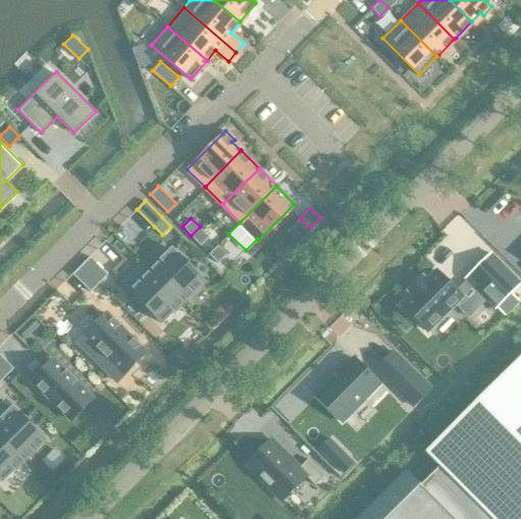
[(208,236),(200,226),(191,236),(200,244),(208,236)]
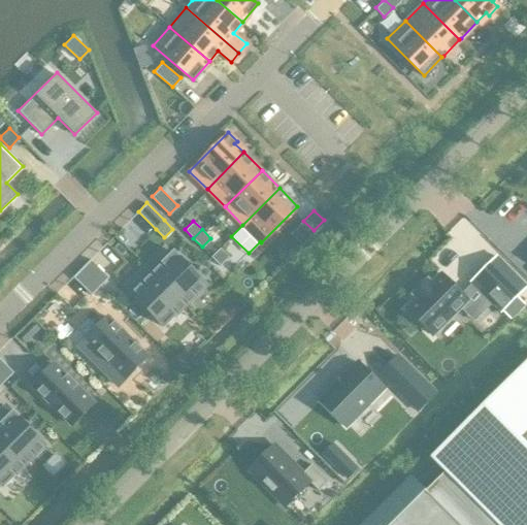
[(220,264),(228,256),(220,247),(210,256),(220,264)]
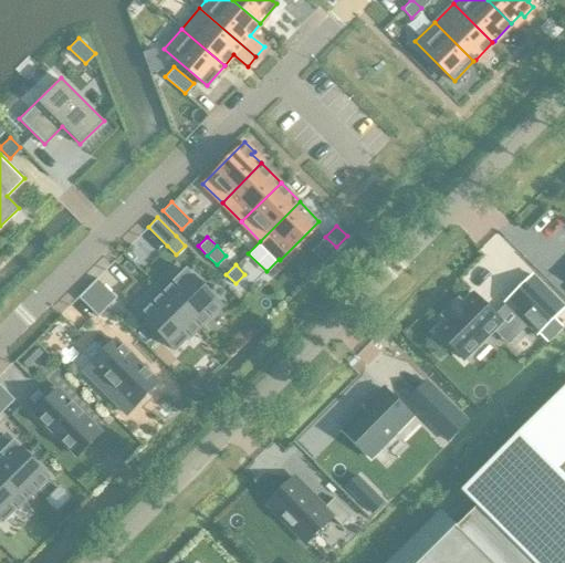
[(198,326),(220,304),(186,269),(164,291),(198,326)]
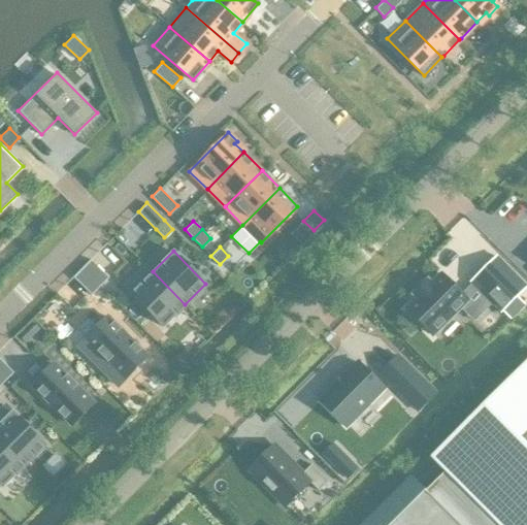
[(496,255),(470,283),(498,312),(500,309),(515,295),(526,285),(496,255)]
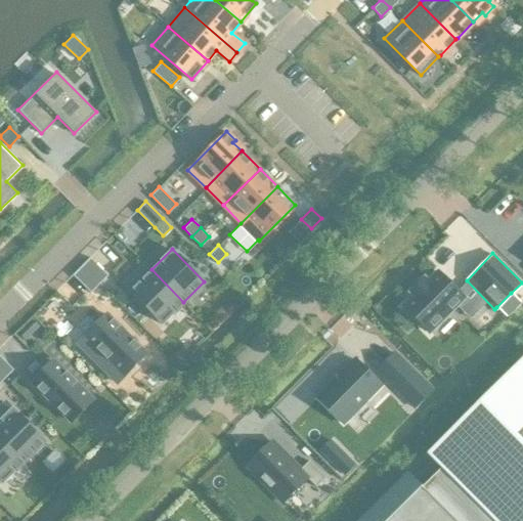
[(98,283),(107,274),(90,257),(81,265),(98,283)]
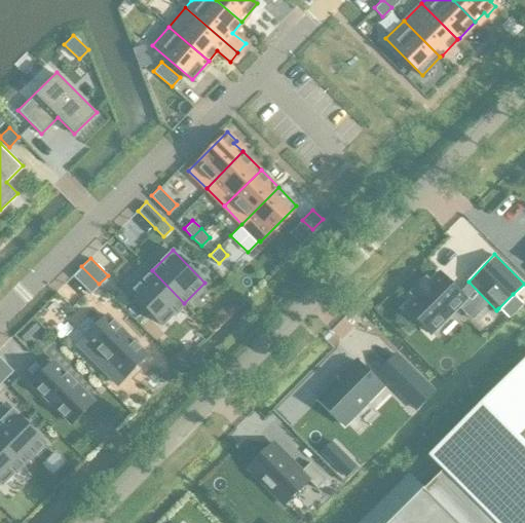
[(184,303),(152,270),(145,263),(123,285),(162,325),(184,303)]
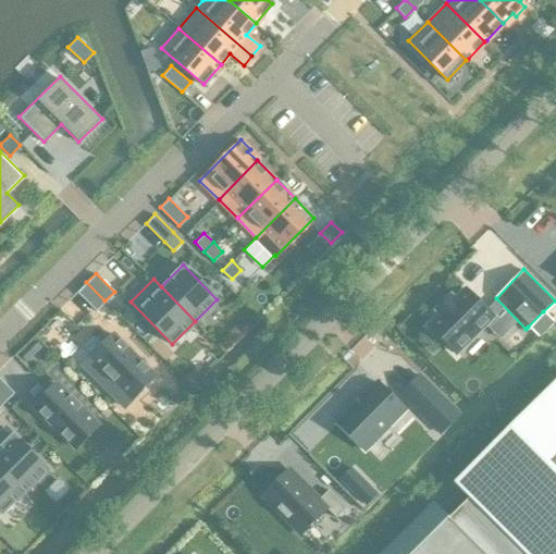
[(96,310),(104,300),(86,282),(77,292),(96,310)]
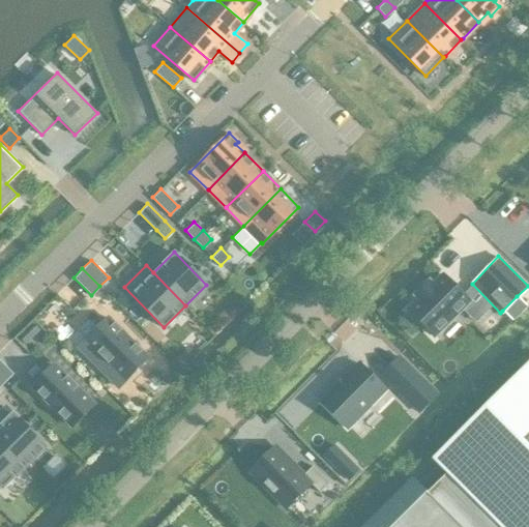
[(433,334),(468,300),(442,273),(432,284),(429,281),(414,294),(417,298),(407,309),(433,334)]
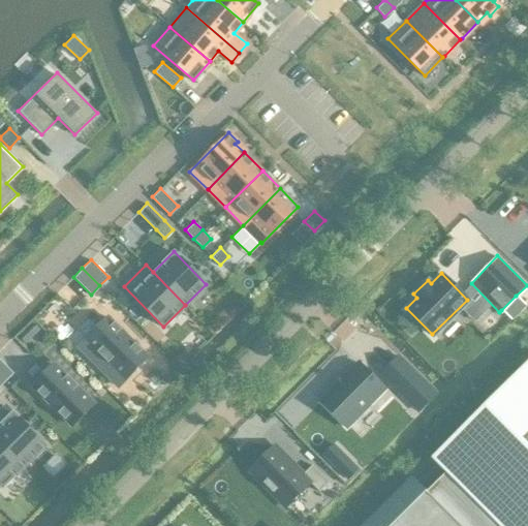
[(516,296),(501,310),(507,316),(522,302),(516,296)]
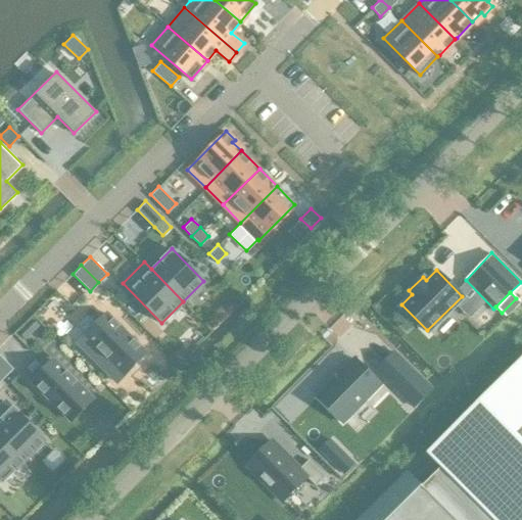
[(116,381),(145,352),(105,313),(84,334),(107,359),(101,366),(116,381)]
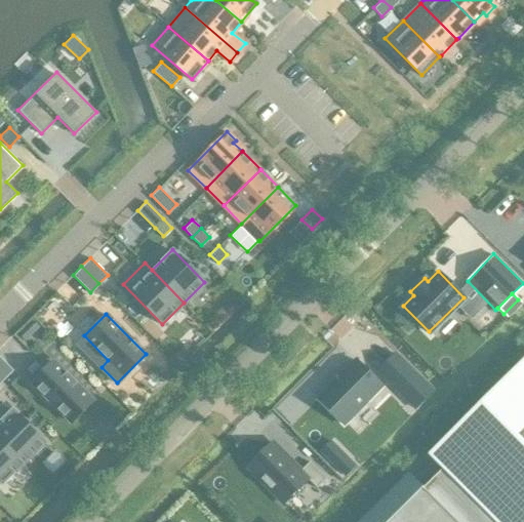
[(33,319),(18,333),(25,339),(39,325),(33,319)]
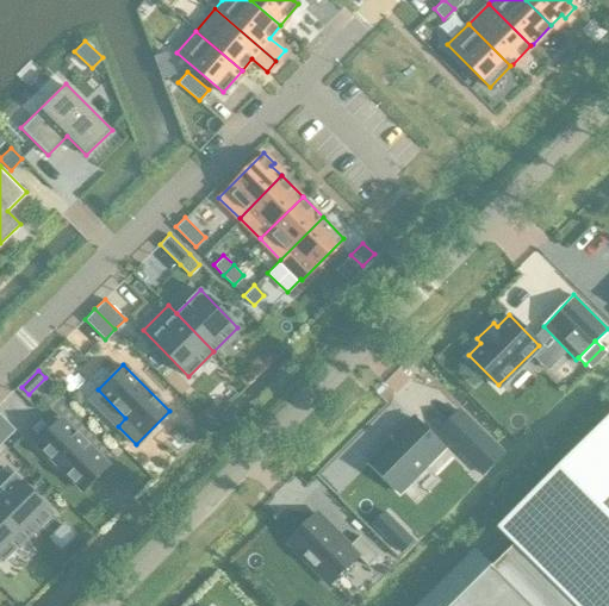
[(459,410),(439,430),(473,463),(493,443),(459,410)]
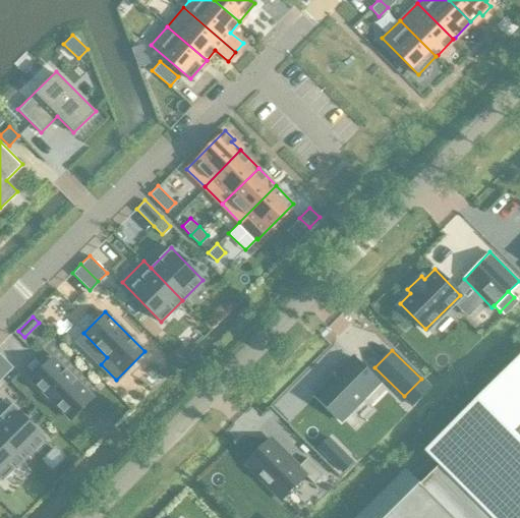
[(0,370),(4,375),(12,366),(0,353),(0,370)]
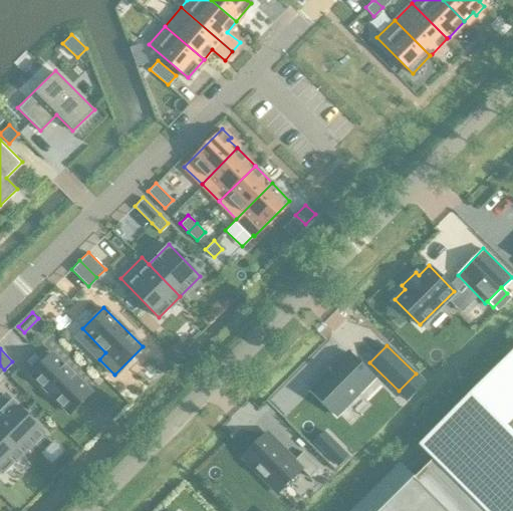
[(433,458),(413,478),(446,510),(512,510),(512,348),(419,444),(433,458)]
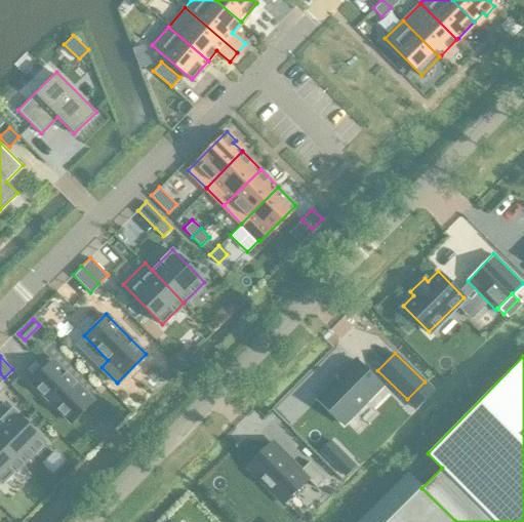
[(343,423),(380,385),(355,359),(340,373),(339,372),(330,382),(331,383),(317,397),(343,423)]
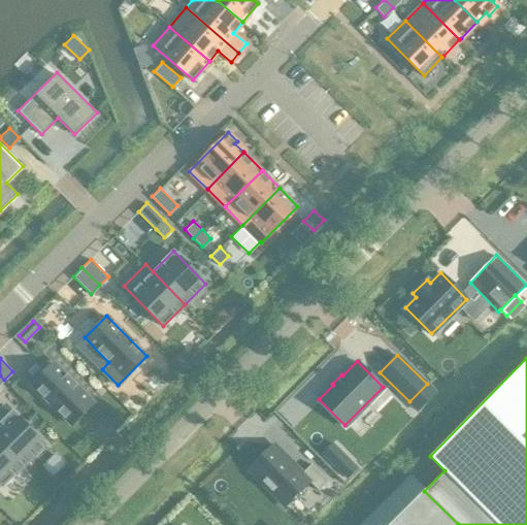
[(71,424),(93,402),(53,362),(31,384),(71,424)]
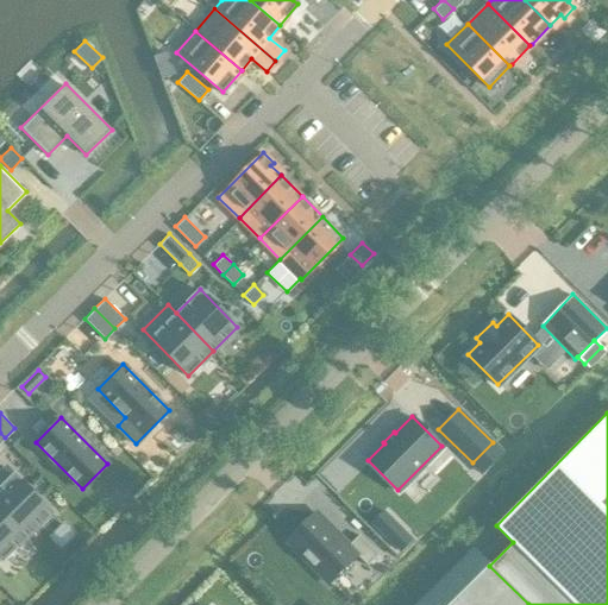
[(0,508),(26,536),(51,511),(6,466),(0,471),(0,508)]
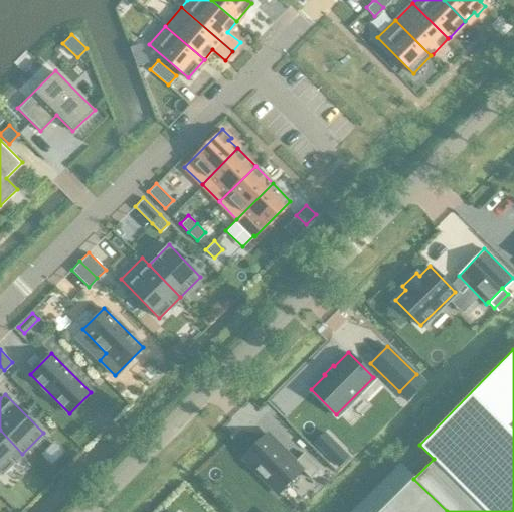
[(297,417),(306,407),(296,398),(287,408),(297,417)]
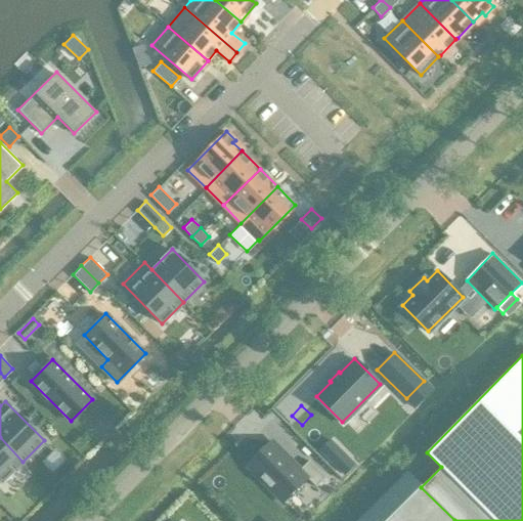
[(0,480),(2,482),(23,462),(0,437),(0,480)]
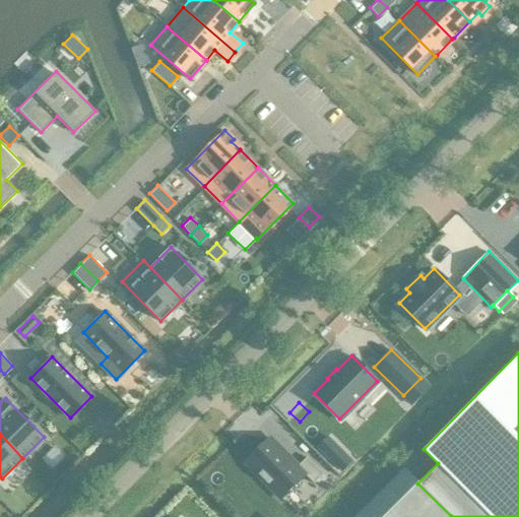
[(327,436),(317,446),(326,454),(336,445),(327,436)]
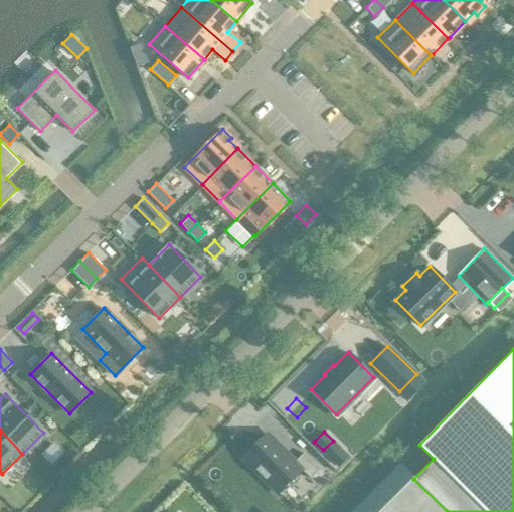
[(303,452),(295,460),(267,433),(242,458),(277,492),(301,469),(310,477),(319,468),(303,452)]
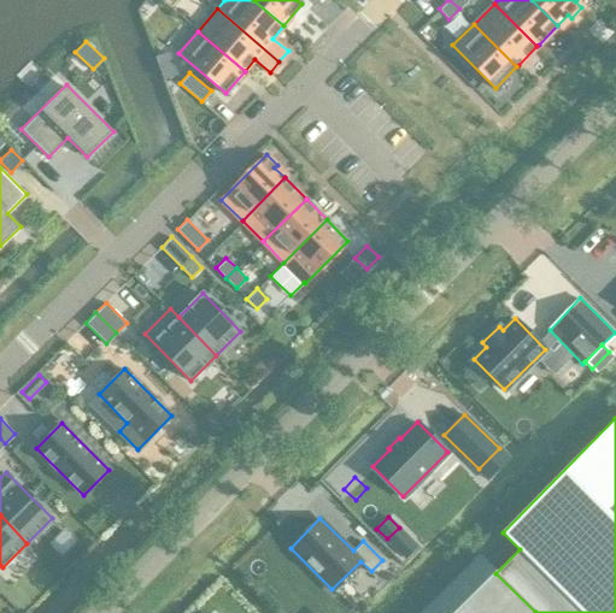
[(479,555),(420,612),(535,612),(496,573),(479,555)]
